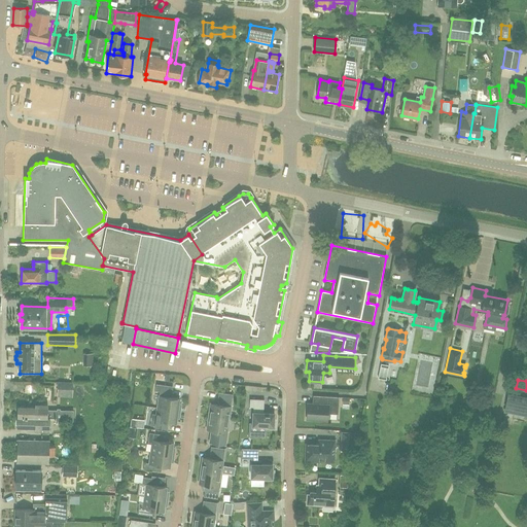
[(157,407),(180,411),(181,405),(178,403),(179,398),(167,396),(169,386),(156,384),(155,391),(160,391),(157,407)]
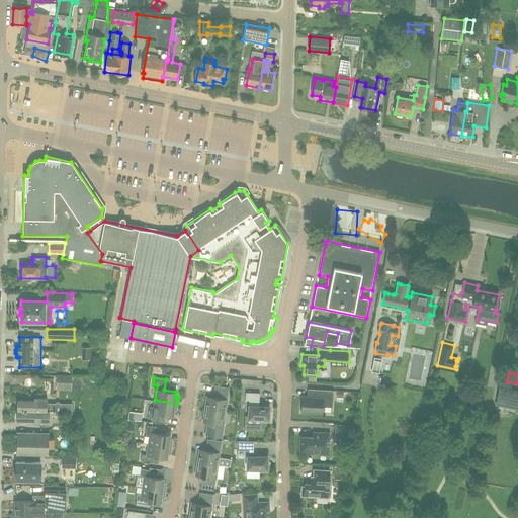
[(204,409),(225,412),(229,387),(214,385),(213,393),(220,394),(219,399),(206,397),(204,409)]
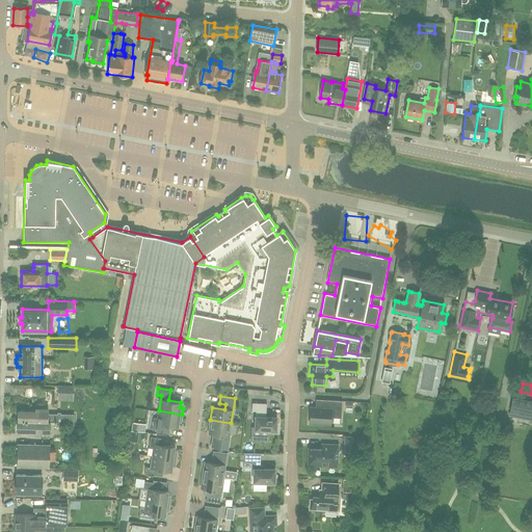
[(531,402),(528,402),(512,399),(509,413),(531,417),(531,402)]
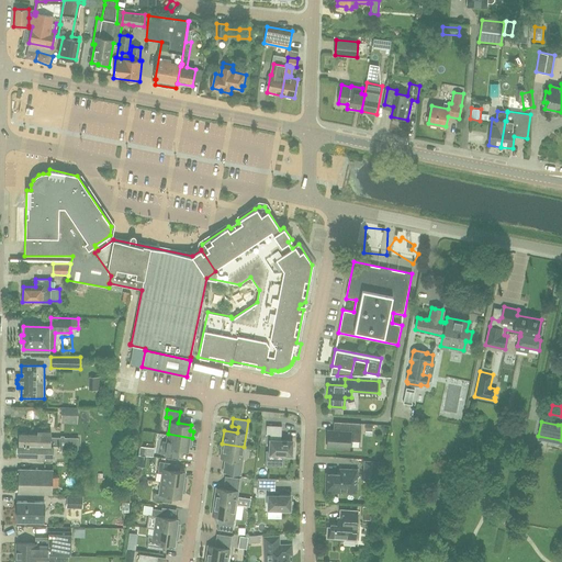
[(339,431),(328,430),(327,448),(349,449),(349,441),(360,442),(361,424),(343,423),(343,429),(340,429),(339,431)]
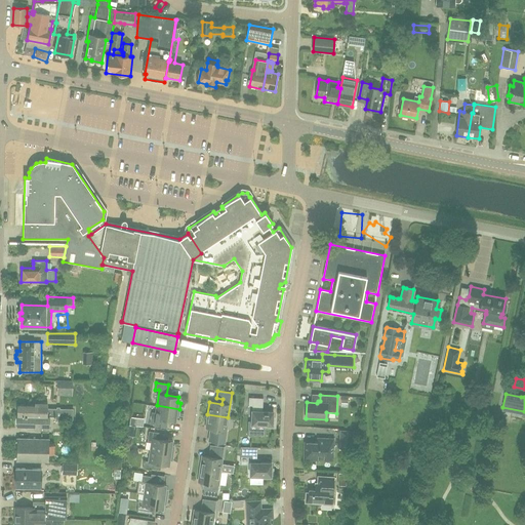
[(263,406),(264,398),(248,398),(248,405),(252,406),(251,425),(265,426),(265,428),(275,428),(275,417),(273,417),(273,412),(258,411),(258,406),(263,406)]
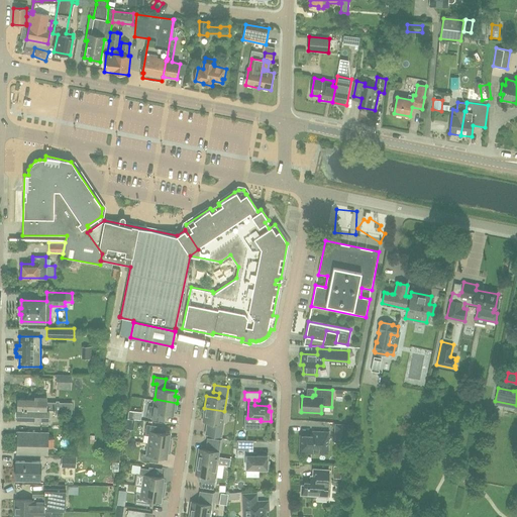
[(17,410),(48,410),(55,410),(55,413),(72,414),(72,403),(46,402),(46,397),(34,397),(34,400),(17,399),(17,410)]
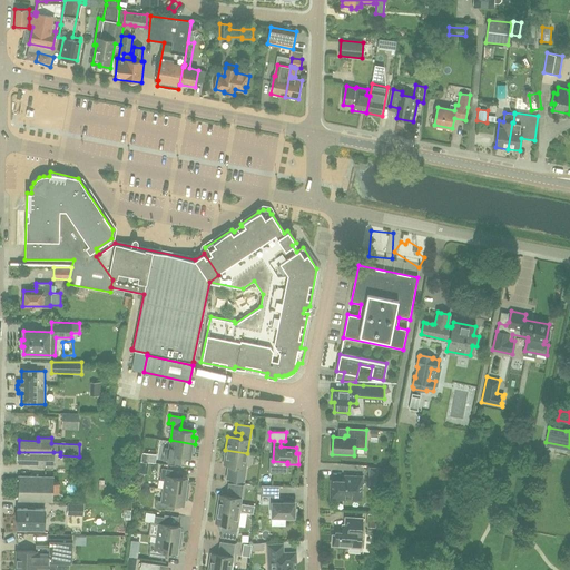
[(195,444),(170,440),(168,453),(164,453),(163,460),(176,462),(177,455),(190,458),(192,452),(194,452),(195,444)]
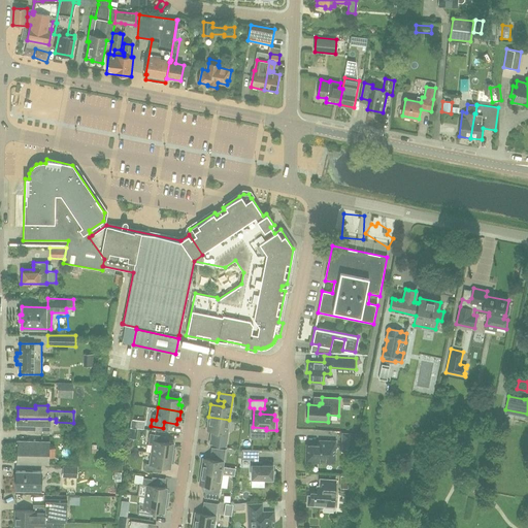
[(229,420),(208,417),(206,431),(213,432),(213,433),(211,433),(209,443),(226,446),(229,420)]
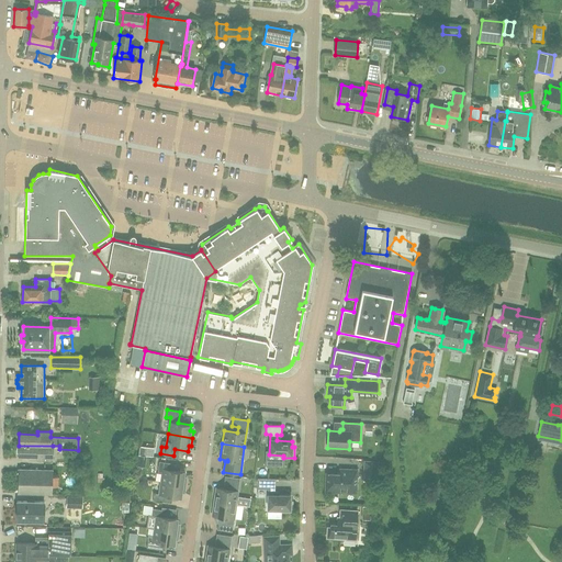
[(53,446),(19,446),(19,457),(37,457),(38,460),(53,460),(53,446)]
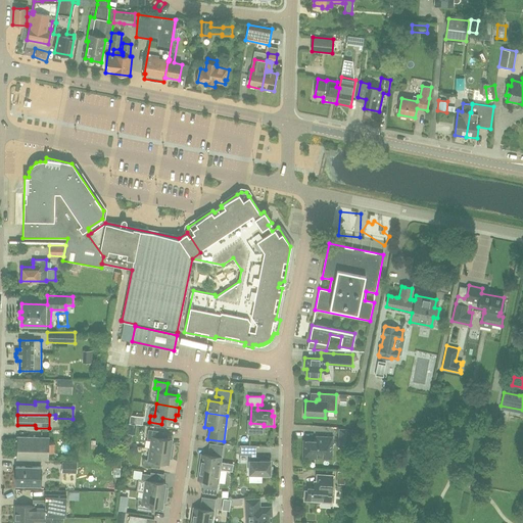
[(339,429),(338,445),(351,446),(352,430),(339,429)]
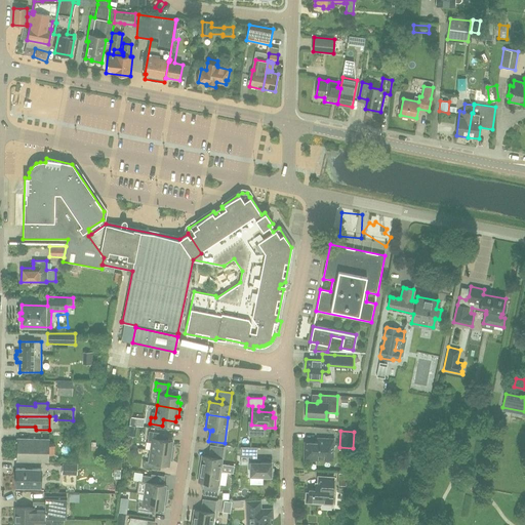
[(151,449),(173,452),(174,446),(171,446),(172,441),(160,439),(161,433),(149,432),(148,438),(152,439),(151,449)]
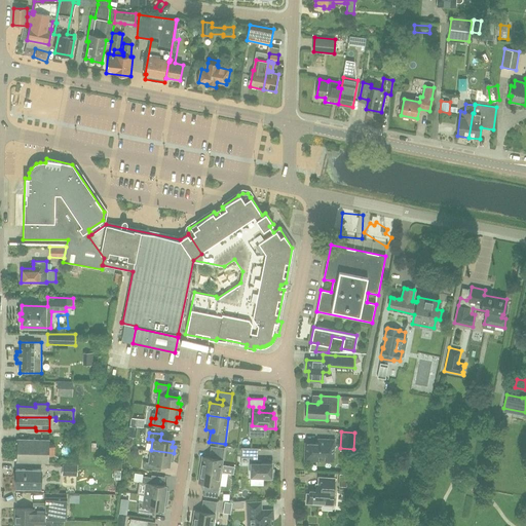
[(49,440),(17,439),(17,461),(48,462),(49,440)]
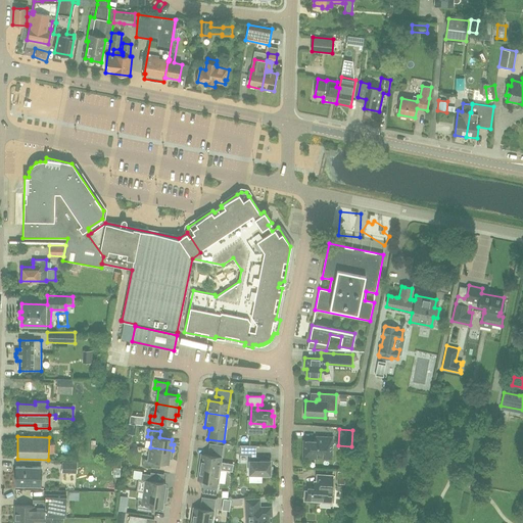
[(303,440),(303,456),(316,457),(316,458),(326,458),(326,445),(331,445),(332,438),(317,437),(316,441),(303,440)]
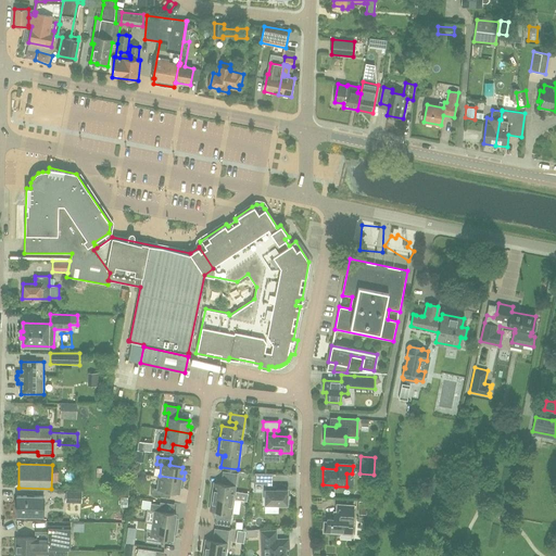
[(212,496),(234,500),(237,474),(223,471),(222,479),(228,480),(227,484),(214,482),(212,496)]
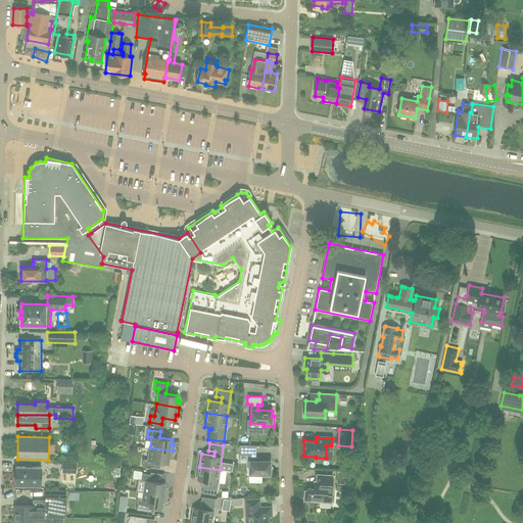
[(263,476),(272,477),(272,467),(270,467),(270,461),(255,461),(256,445),(240,445),(239,456),(249,456),(249,474),(263,474),(263,476)]
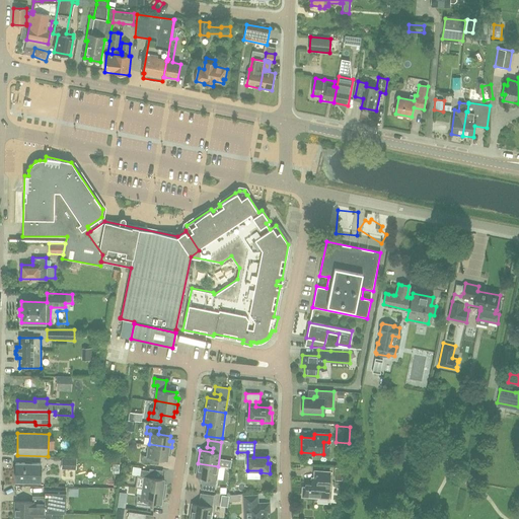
[(171,447),(149,444),(147,456),(143,456),(142,462),(154,464),(154,458),(167,460),(167,455),(170,455),(171,447)]
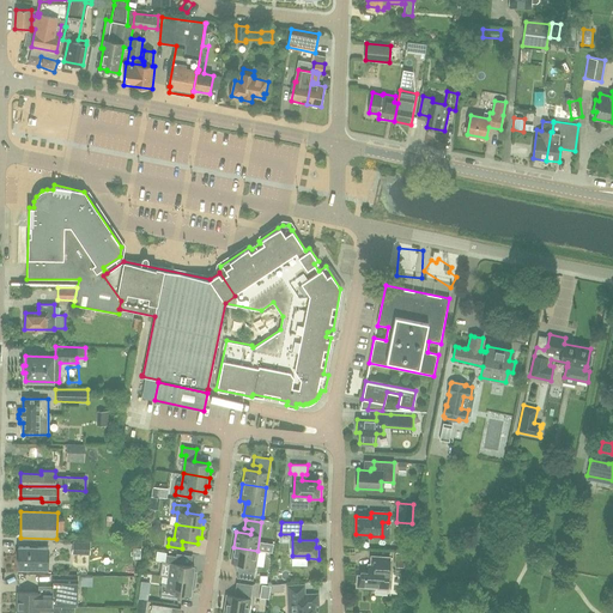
[(72,553),(90,554),(90,542),(72,541),(72,553)]
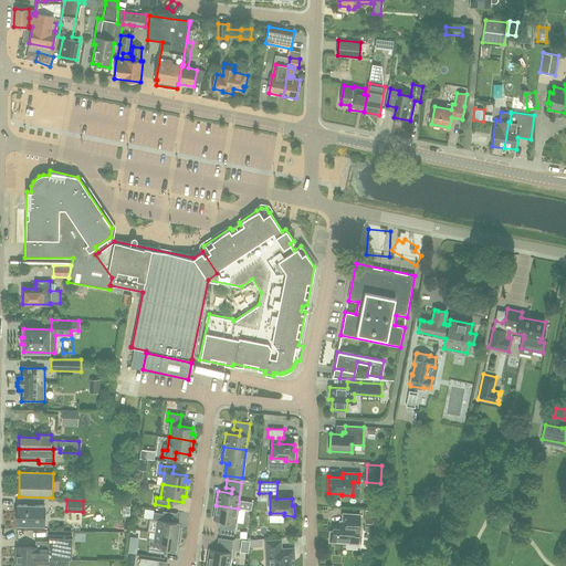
[(43,525),(44,505),(18,504),(17,524),(27,525),(27,524),(43,525)]
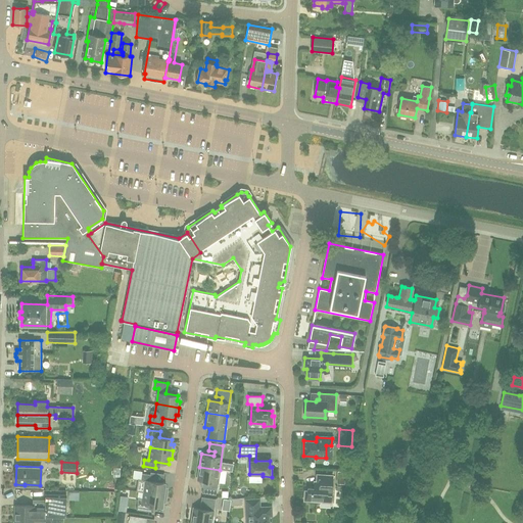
[(220,470),(199,467),(197,480),(209,482),(209,486),(203,486),(202,493),(216,495),(220,470)]
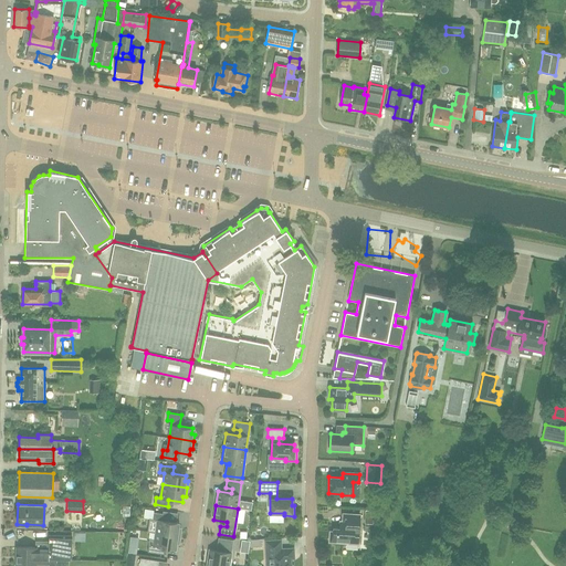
[(154,512),(153,519),(149,517),(148,530),(147,530),(147,531),(155,532),(180,535),(181,528),(178,528),(179,523),(166,521),(167,514),(154,512)]
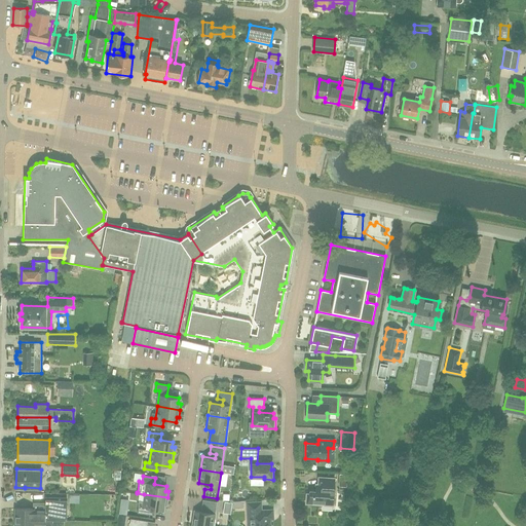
[(334,501),(334,493),(335,479),(318,478),(318,485),(315,484),(315,490),(309,490),(309,494),(306,494),(306,503),(322,504),(323,501),(334,501)]
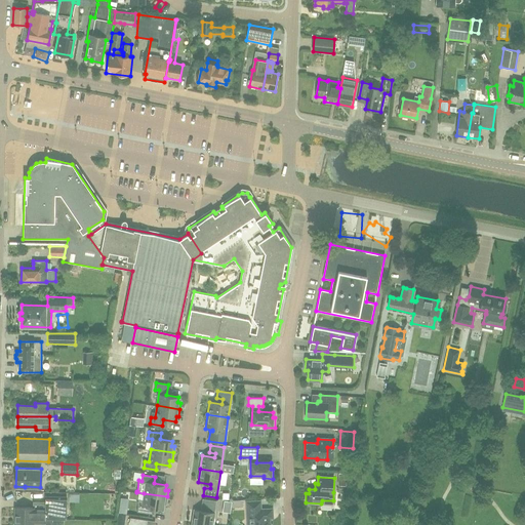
[(138,499),(137,505),(137,512),(149,514),(150,508),(163,510),(163,505),(166,505),(167,496),(144,493),(143,500),(138,499)]
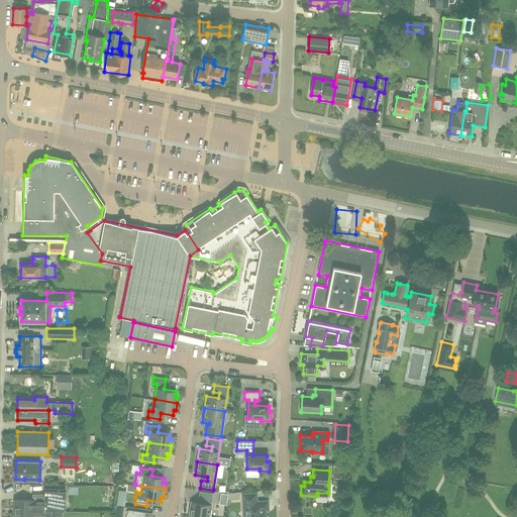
[(189,514),(205,516),(209,516),(213,494),(199,492),(198,499),(204,500),(203,504),(191,502),(189,514)]
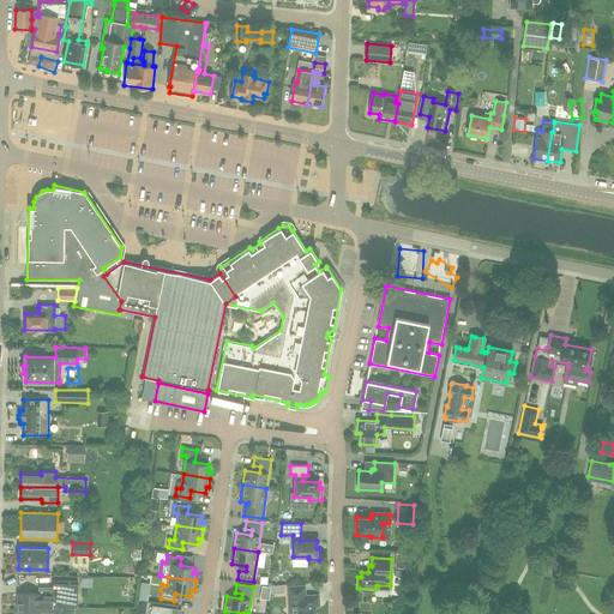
[(18,594),(18,606),(67,607),(67,596),(67,595),(67,587),(53,587),(53,594),(40,594),(40,595),(18,594)]
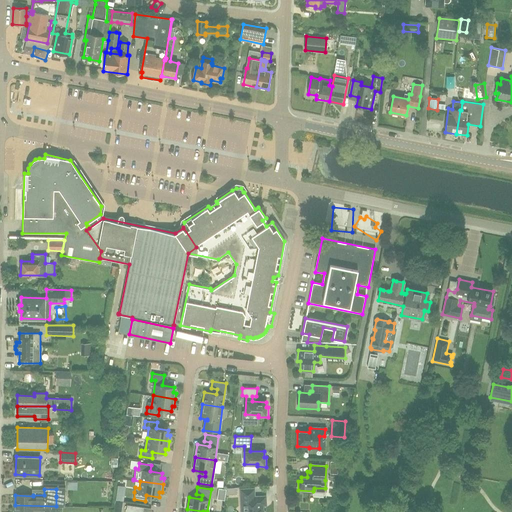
[(241,490),(241,511),(264,511),(263,511),(262,505),(265,505),(265,497),(254,497),(253,489),(241,490)]
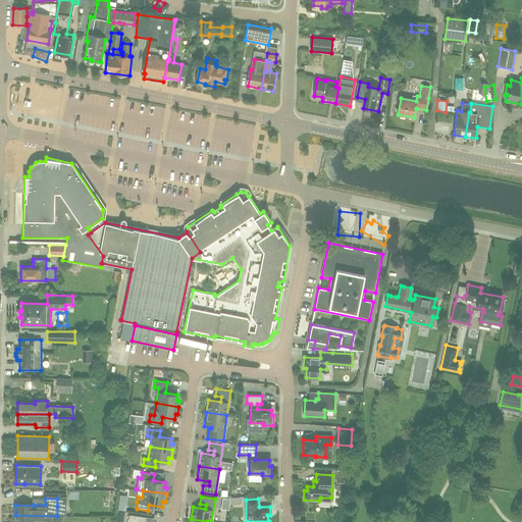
[(123,521),(124,511),(117,510),(115,521),(123,521)]
